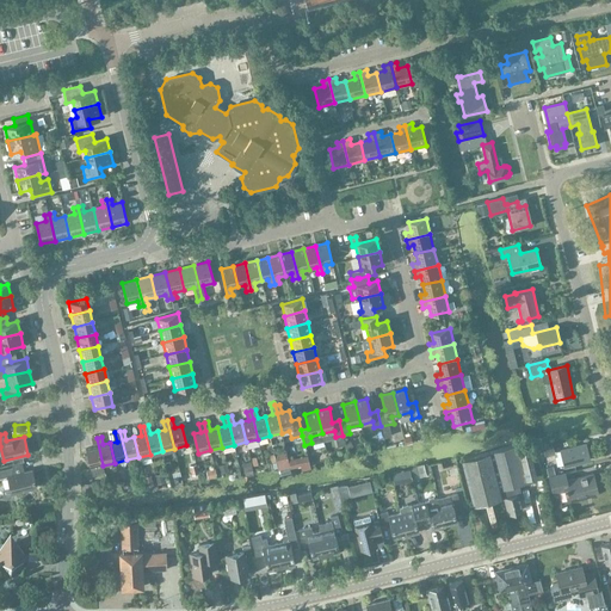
[(91,469),(103,466),(97,438),(91,439),(93,446),(86,449),(91,469)]
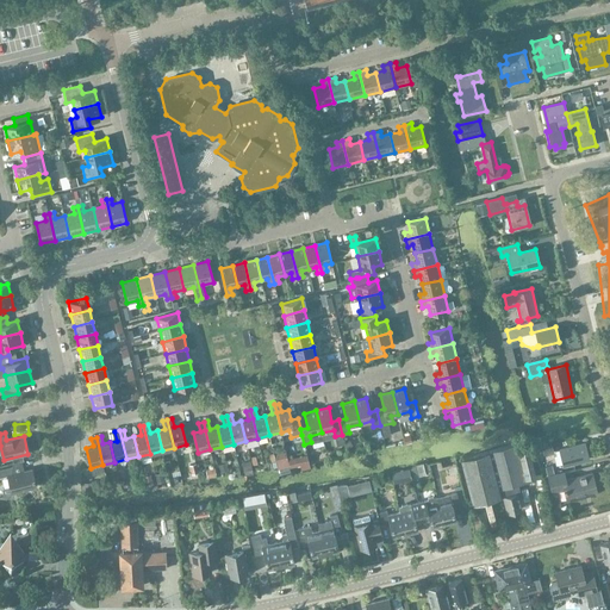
[(564,465),(589,458),(584,442),(559,449),(564,465)]
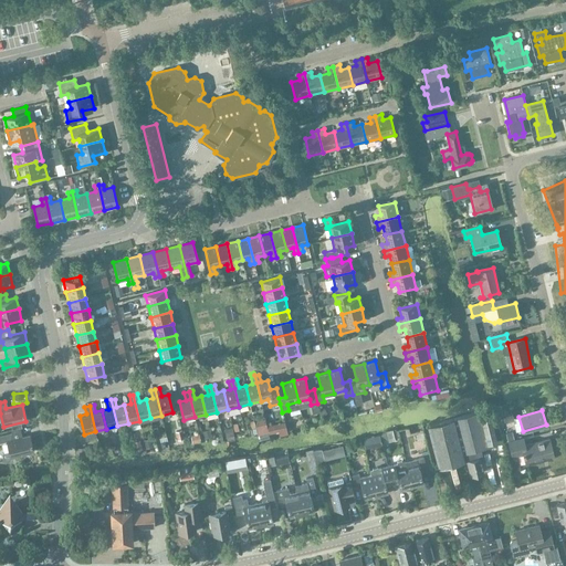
[(496,441),(490,412),(480,416),(479,412),(453,420),(428,427),(439,469),(467,461),(470,475),(483,472),(480,458),(482,457),(481,450),(488,448),(488,443),(496,441)]
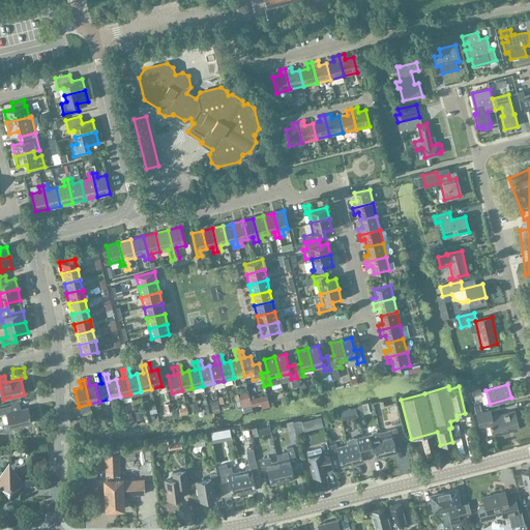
[(477,412),(487,409),(486,404),(475,406),(477,412)]
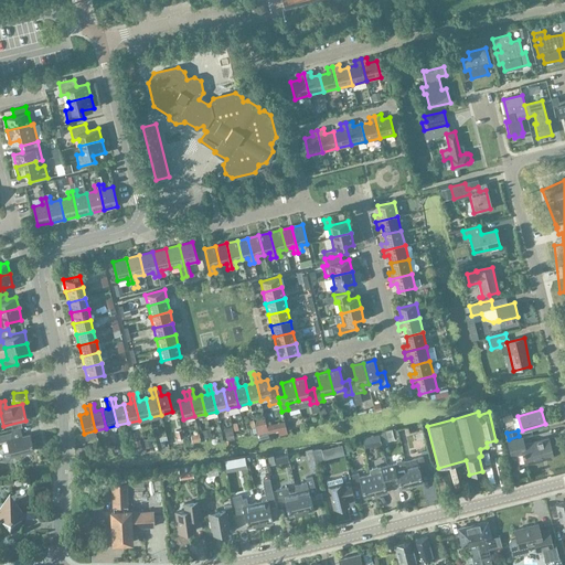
[(11,432),(0,434),(0,441),(7,440),(9,450),(3,452),(4,461),(12,459),(11,456),(33,450),(30,435),(13,438),(11,432)]
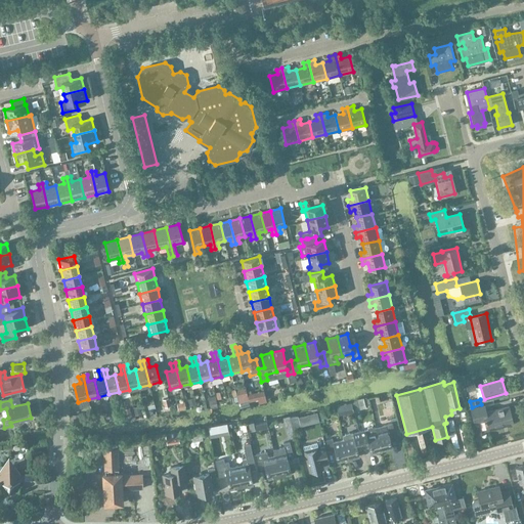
[(355,401),(349,405),(353,411),(359,406),(355,401)]
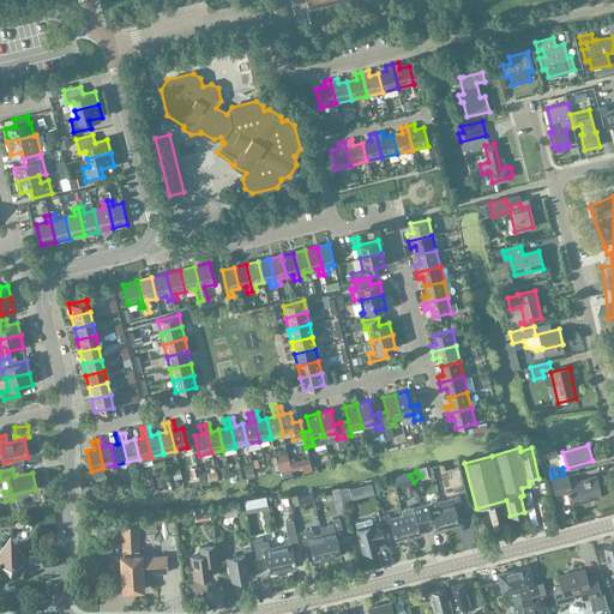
[(552,479),(554,486),(553,486),(555,494),(567,492),(571,503),(589,498),(588,495),(600,492),(596,476),(570,482),(567,475),(552,479)]
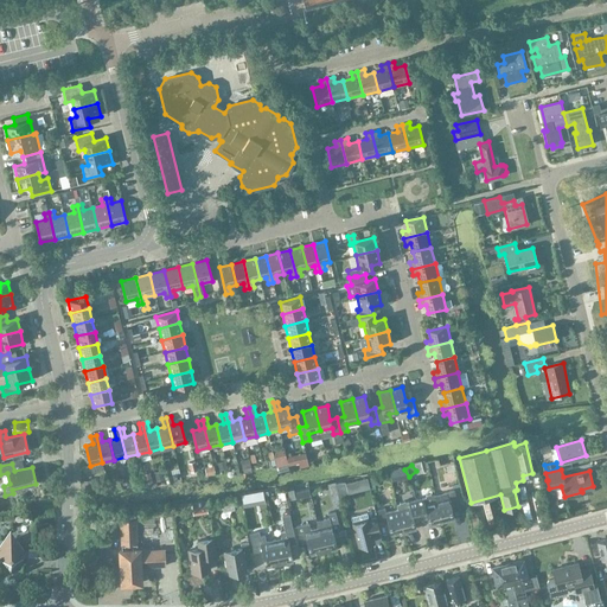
[(366,477),(344,483),(346,493),(370,487),(366,477)]
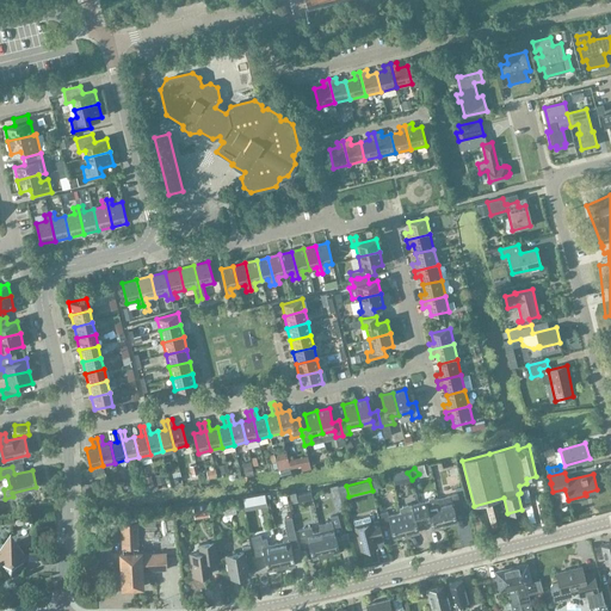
[(94,483),(81,483),(81,495),(94,494),(94,483)]
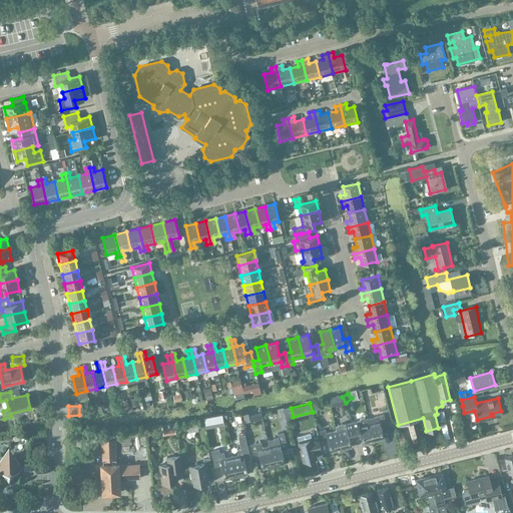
[(294,418),(293,417),(291,408),(284,410),(285,415),(286,419),(294,418)]
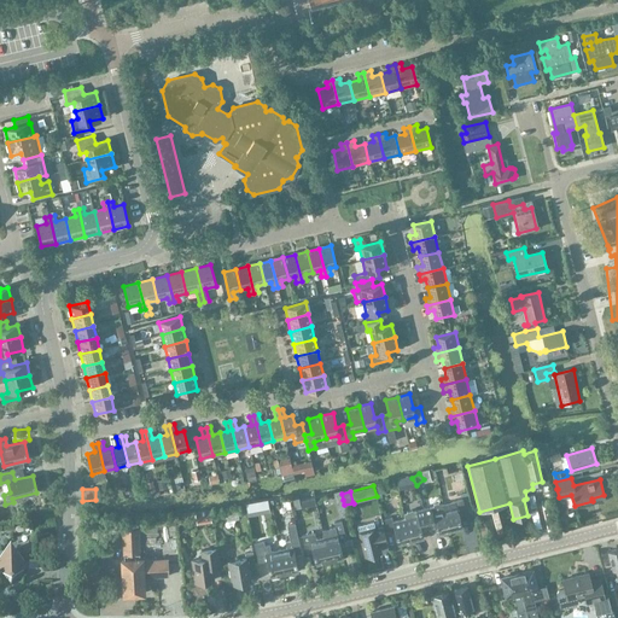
[(444,508),(450,532),(462,529),(459,516),(466,513),(462,499),(455,501),(456,506),(444,508)]
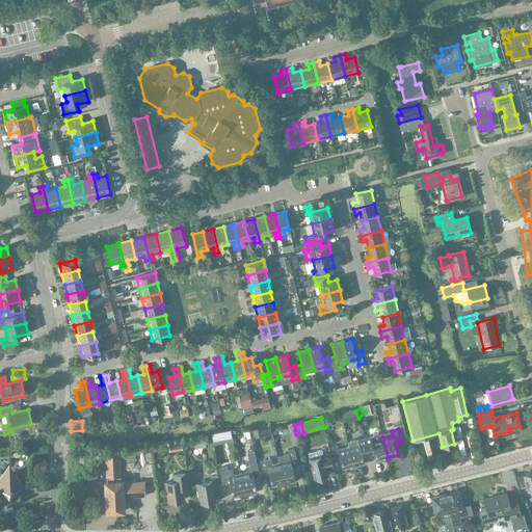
[(462,432),(454,433),(455,451),(463,451),(462,432)]
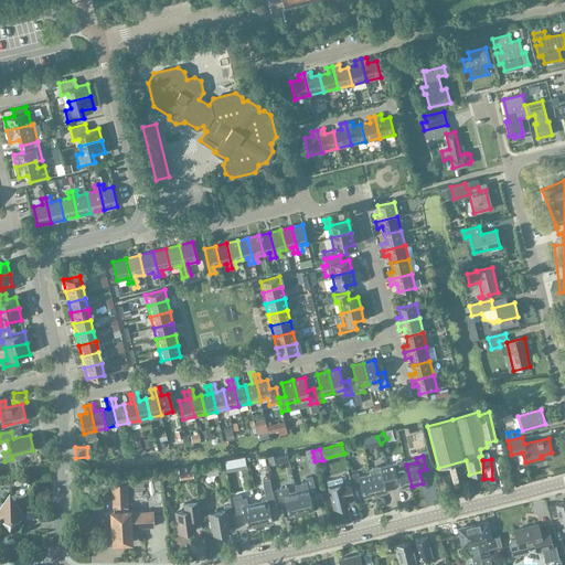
[(391,478),(390,478),(391,482),(397,481),(400,489),(412,487),(406,465),(405,461),(403,461),(402,460),(397,461),(396,464),(387,466),(391,478)]
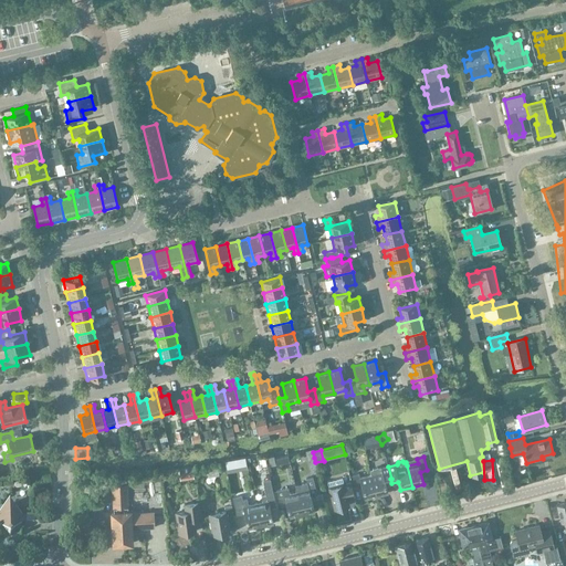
[(385,481),(390,479),(391,479),(388,467),(379,469),(377,468),(373,469),(371,470),(369,470),(370,475),(376,496),(388,493),(385,481)]
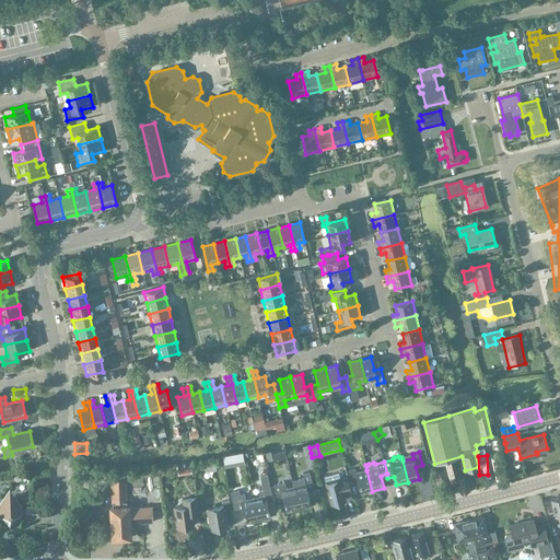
[(443,467),(451,494),(457,492),(450,465),(443,467)]
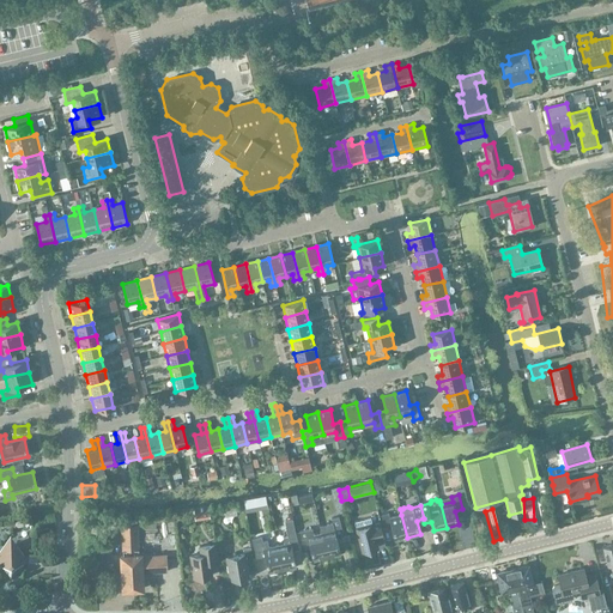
[(395,541),(407,538),(401,515),(390,517),(388,513),(381,515),(384,529),(392,527),(395,541)]
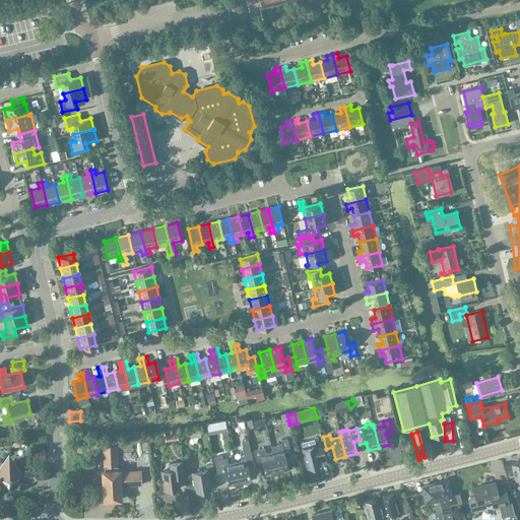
[(272,452),(277,473),(288,470),(285,456),(291,454),(287,439),(280,440),(281,444),(277,445),(279,450),(272,452)]
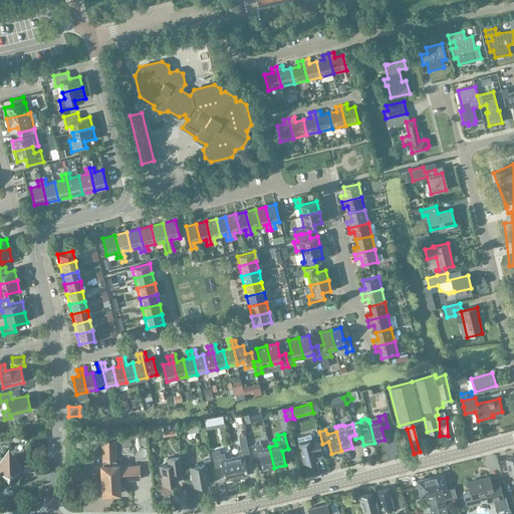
[(232,457),(237,478),(248,476),(245,461),(250,460),(245,436),(239,437),(241,450),(238,451),(239,456),(232,457)]
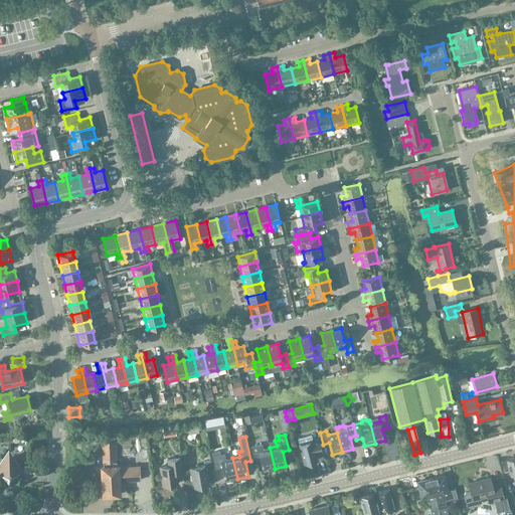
[(315,453),(322,451),(318,440),(311,442),(310,441),(299,444),(304,464),(317,460),(315,453)]
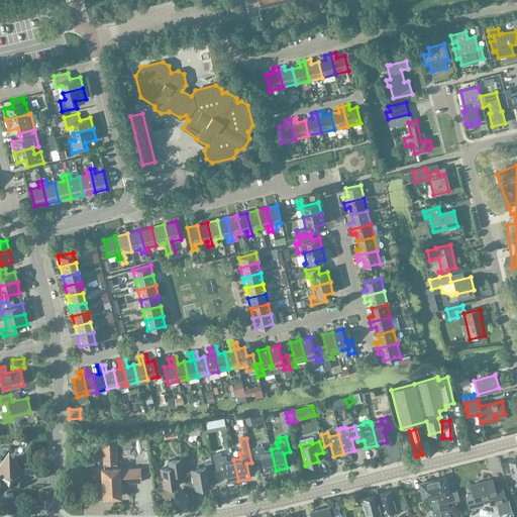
[(117,468),(115,442),(102,443),(103,468),(102,468),(103,498),(120,497),(119,483),(141,482),(140,468),(118,470),(118,468),(117,468)]
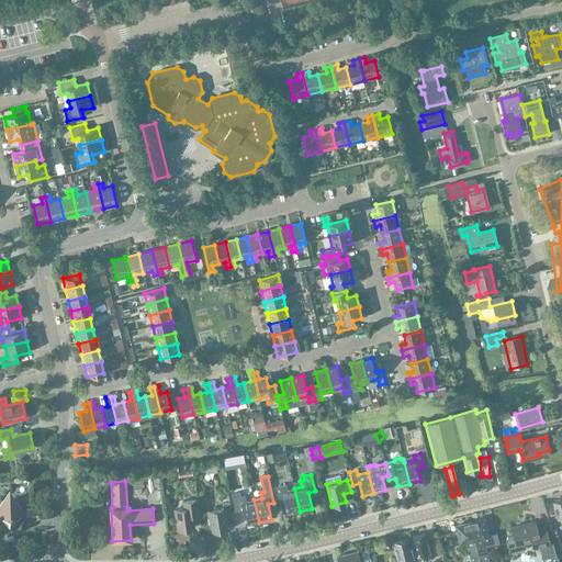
[(288,514),(300,512),(294,489),(288,490),(285,484),(274,487),(278,499),(284,498),(288,514)]
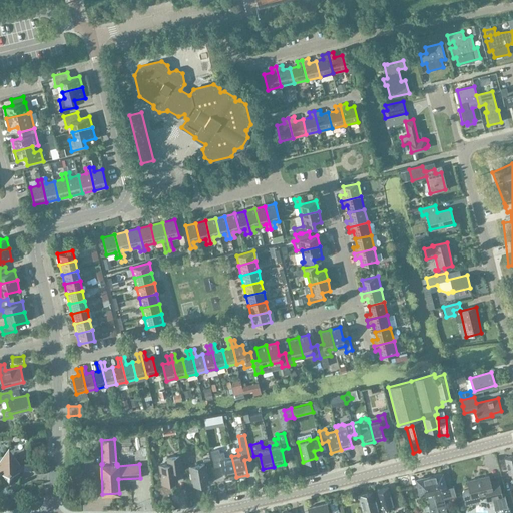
[(224,480),(236,477),(231,456),(224,458),(223,452),(219,453),(219,449),(210,451),(213,467),(221,465),(224,480)]
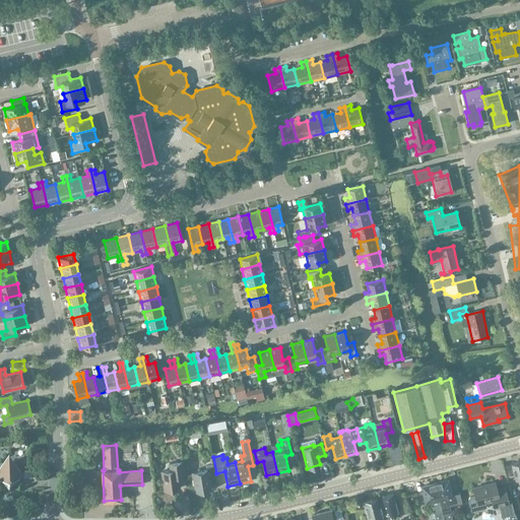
[(178,476),(184,475),(182,461),(170,463),(170,470),(161,471),(165,491),(180,489),(178,476)]
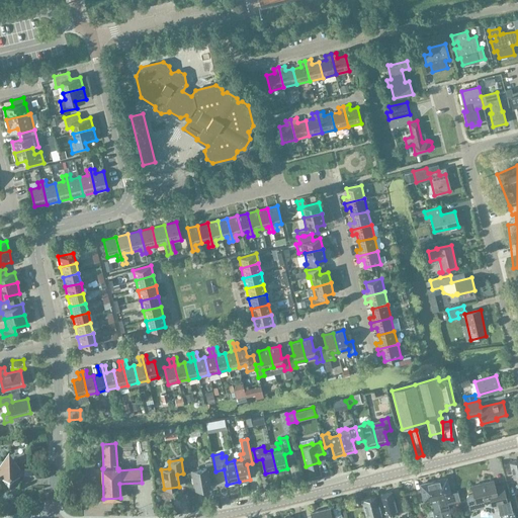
[(517,459),(509,461),(513,478),(517,477),(517,481),(517,459)]
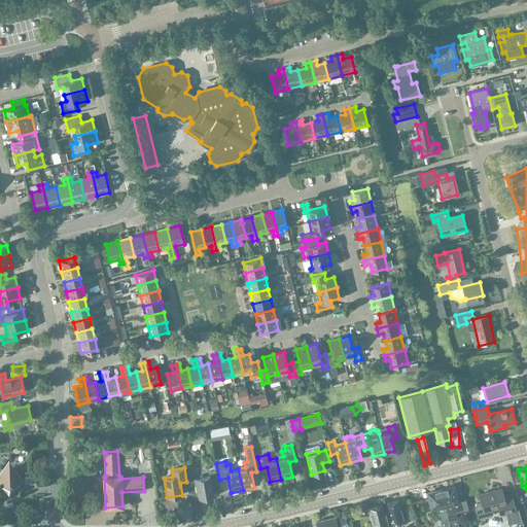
[(0,490),(9,499),(20,488),(20,480),(8,469),(0,478),(0,490)]
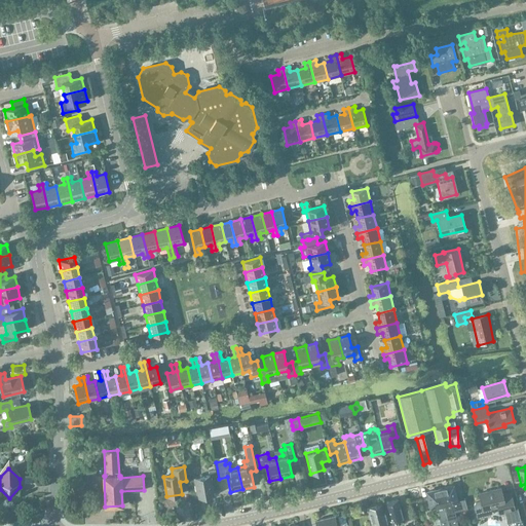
[(212,483),(218,482),(216,470),(209,471),(210,476),(194,479),(198,497),(214,495),(212,483)]
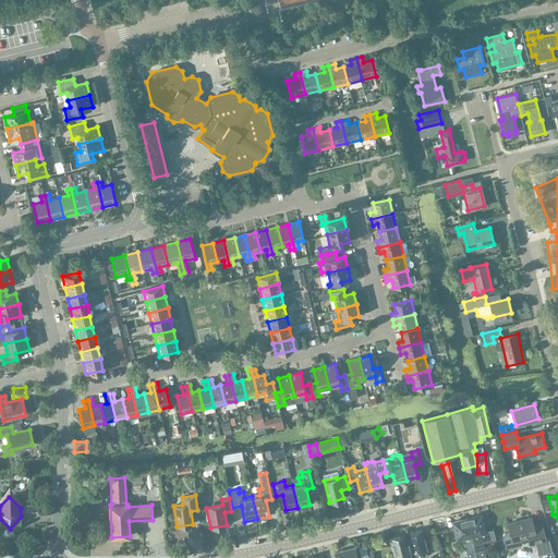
[(472,541),(474,550),(482,549),(480,538),(486,536),(481,514),(466,519),(472,541)]
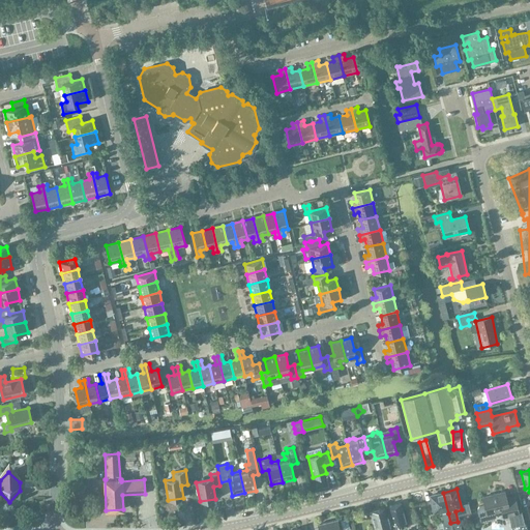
[(482,497),(484,505),(478,506),(477,509),(478,511),(471,512),(473,522),(480,520),(482,521),(488,520),(494,518),(495,516),(494,511),(501,509),(503,517),(508,516),(511,527),(524,524),(521,509),(518,509),(514,498),(506,500),(504,492),(482,497)]
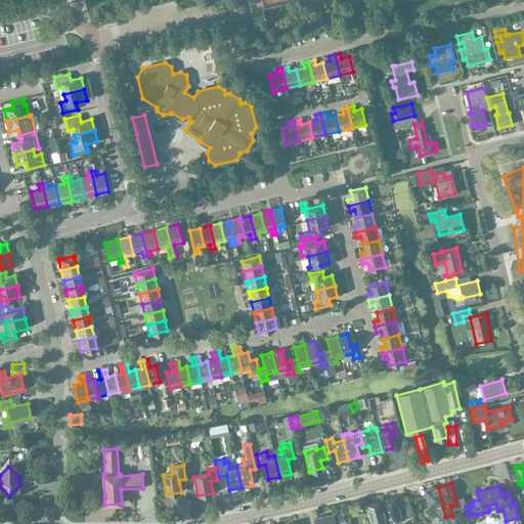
[(443,508),(438,487),(425,490),(430,511),(435,509),(438,523),(446,523),(445,517),(443,508)]
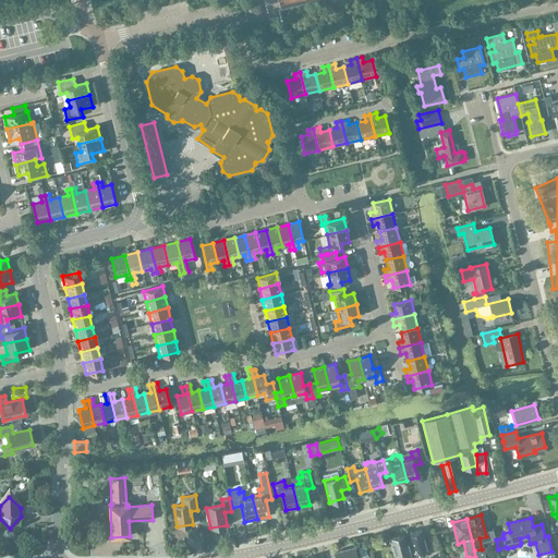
[(423,557),(421,549),(427,547),(423,530),(409,533),(413,550),(412,552),(413,557),(416,557),(417,557),(423,557)]
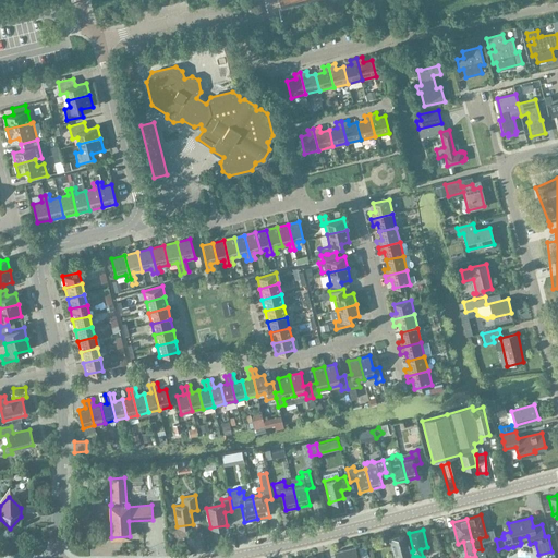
[(410,557),(403,534),(391,537),(396,557),(397,557),(404,556),(404,557),(410,557)]
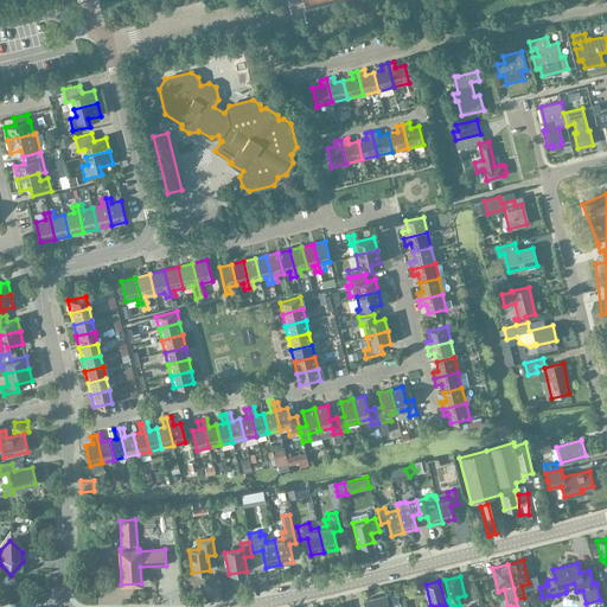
[(389,606),(387,595),(363,601),(364,606),(389,606)]
